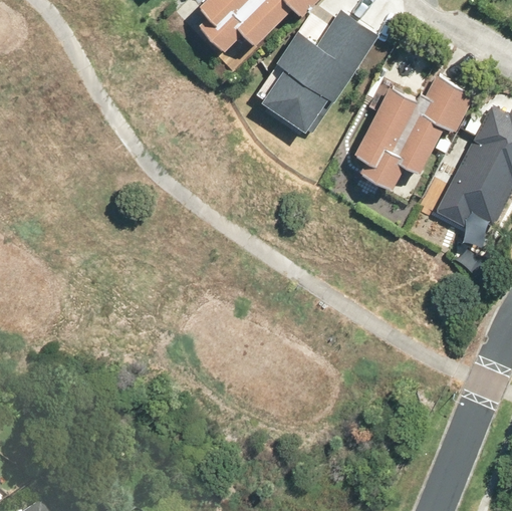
[(204,0),(196,8),(205,17),(195,27),(222,54),(241,35),(252,47),(291,10),(299,19),(318,0),(204,0)]
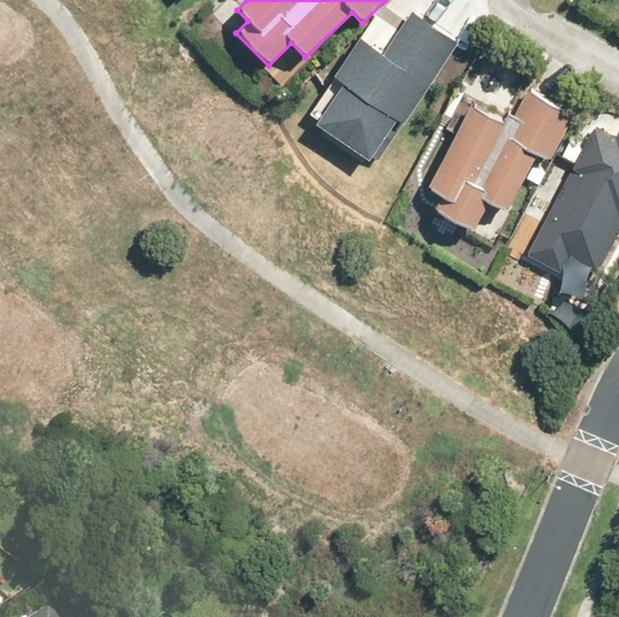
[(365,153),(395,113),(401,116),(455,40),(410,9),(381,50),(358,33),(333,68),(342,75),(313,116),(365,153)]
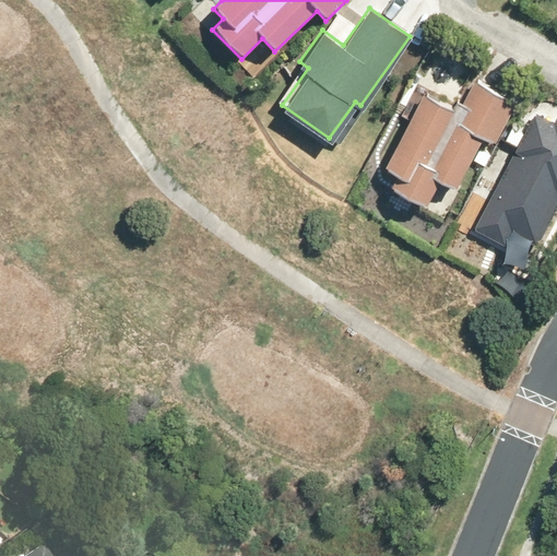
[(396,176),(389,191),(425,209),(438,182),(455,191),(481,140),(494,146),(516,107),(474,84),(461,106),(455,104),(452,111),(423,96),(384,169),(396,176)]
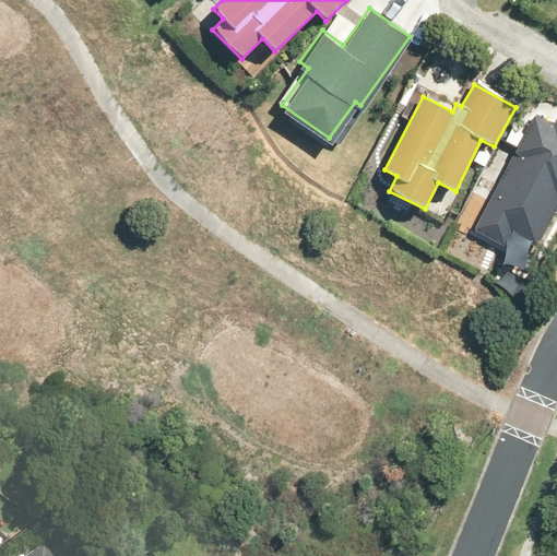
[(552,122),(533,113),(472,227),(504,245),(510,232),(535,245),(556,203),(556,117),(555,116),(552,122)]
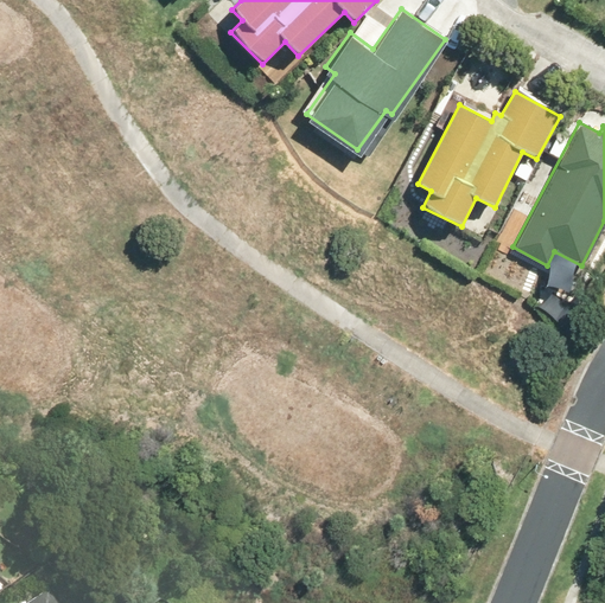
All buildings are outlined.
